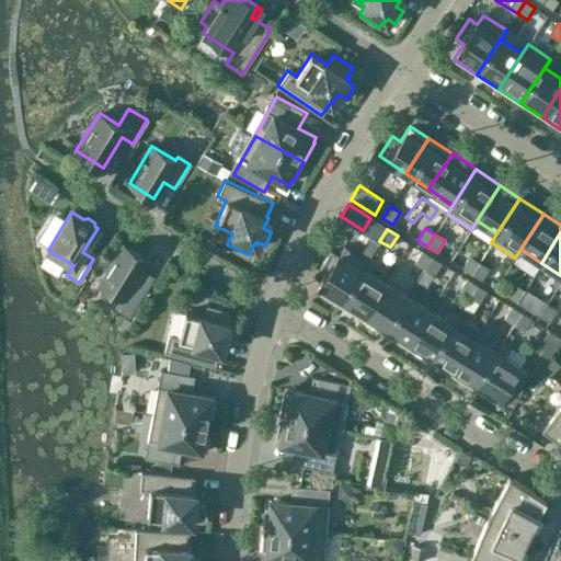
[(128,315),(149,283),(138,275),(147,260),(124,244),(99,284),(122,298),(116,307),(128,315)]
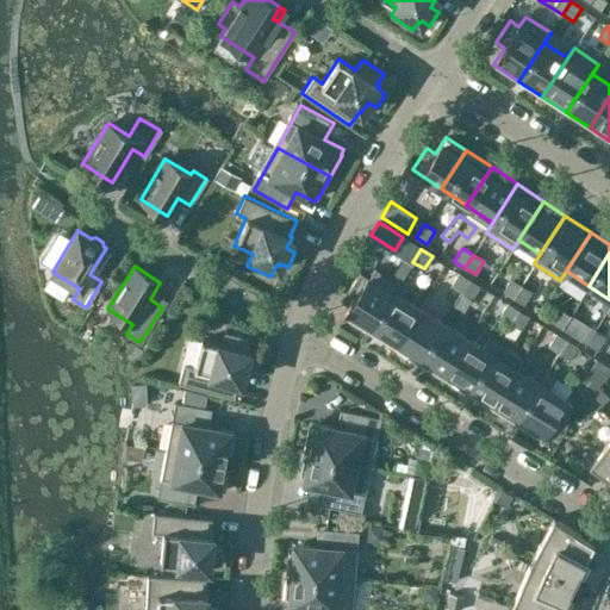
[(344,316),(368,331),(394,293),(400,284),(374,267),(368,277),(360,272),(346,293),(355,299),(344,316)]
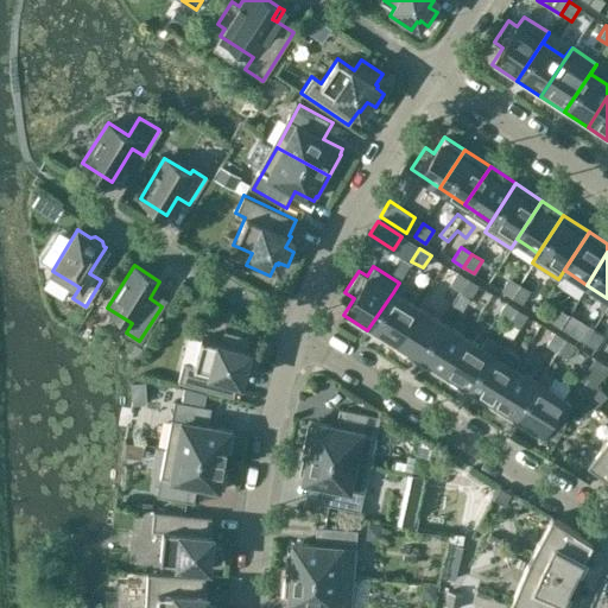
[(422,290),(438,298),(450,274),(434,266),(422,290)]
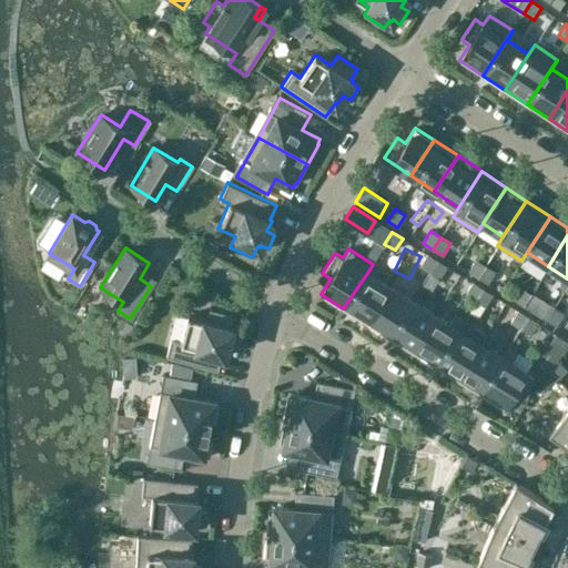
[(419,266),(429,272),(437,260),(427,254),(419,266)]
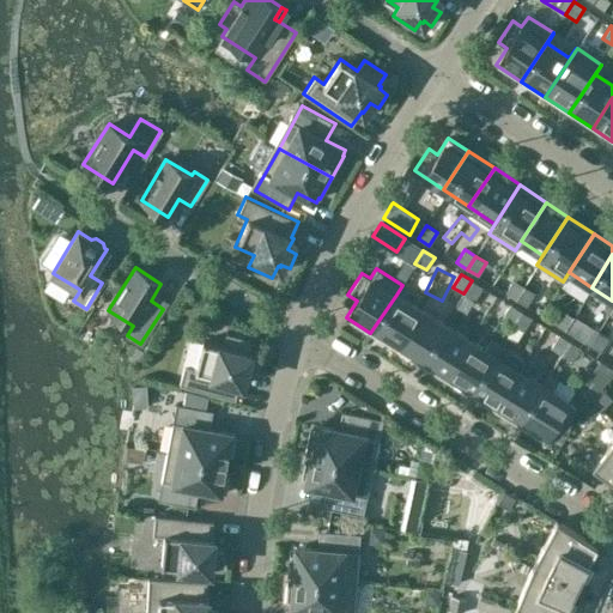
[(505,292),(516,299),(525,286),(513,279),(505,292)]
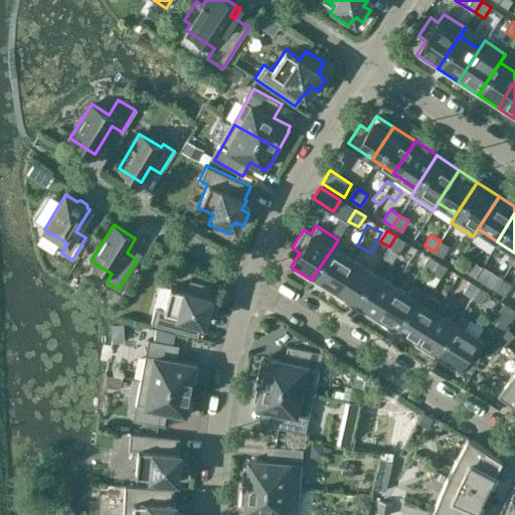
[(396,235),(389,246),(399,252),(405,241),(396,235)]
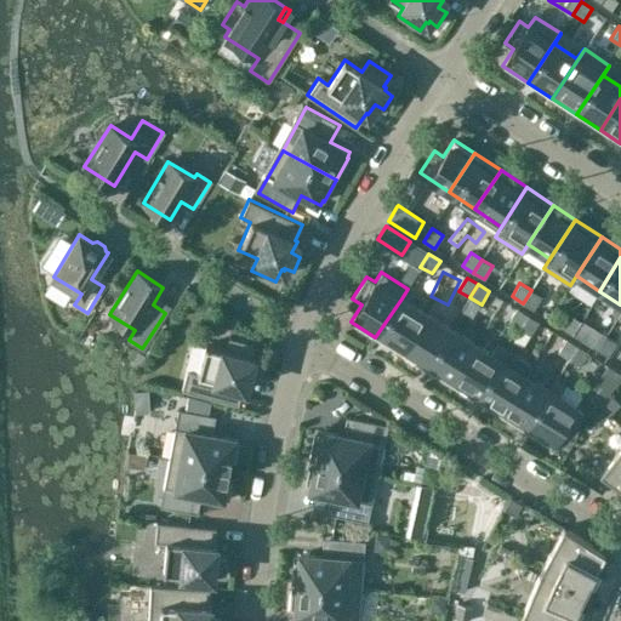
[(531,290),(523,303),(534,311),(542,297),(531,290)]
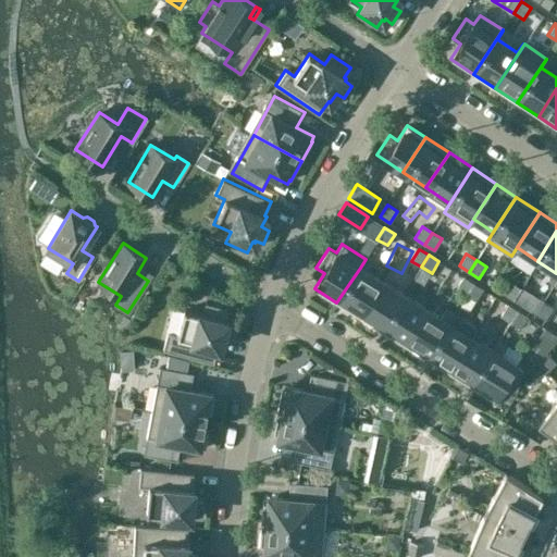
[(360,268),(336,302),(359,317),(381,281),(360,268)]
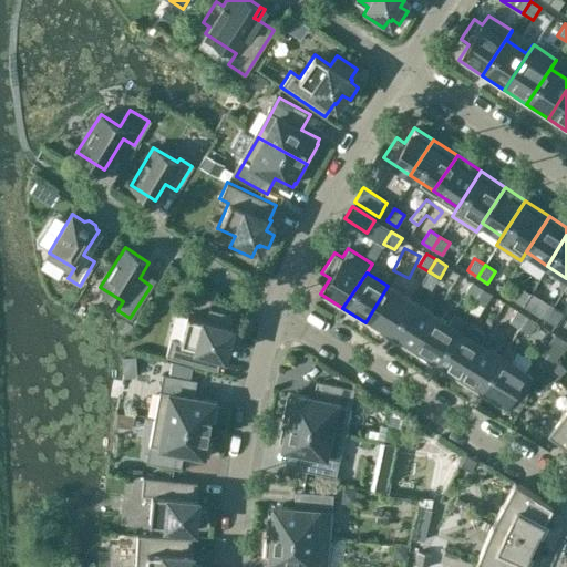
[(464,294),(474,300),(482,288),(472,281),(464,294)]
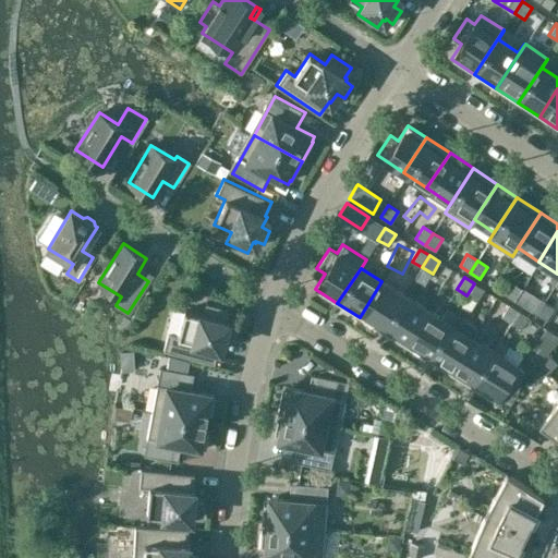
[(360,317),(381,331),(404,295),(381,281),(360,317)]
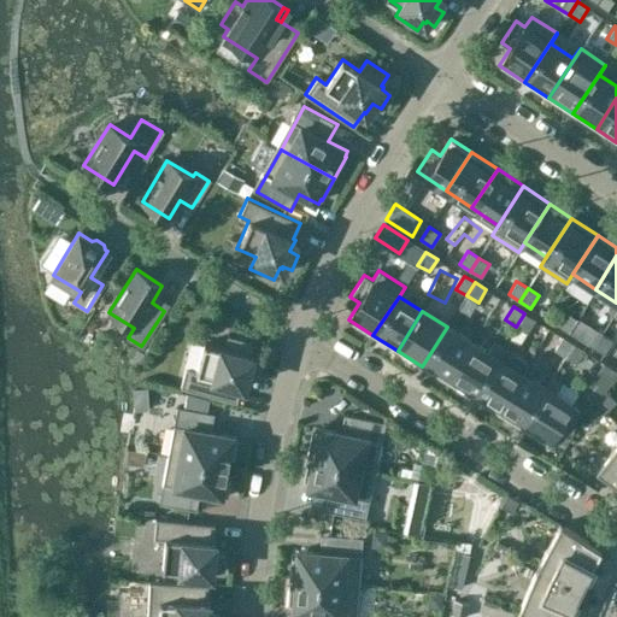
[(557,325),(569,333),(577,319),(565,312),(557,325)]
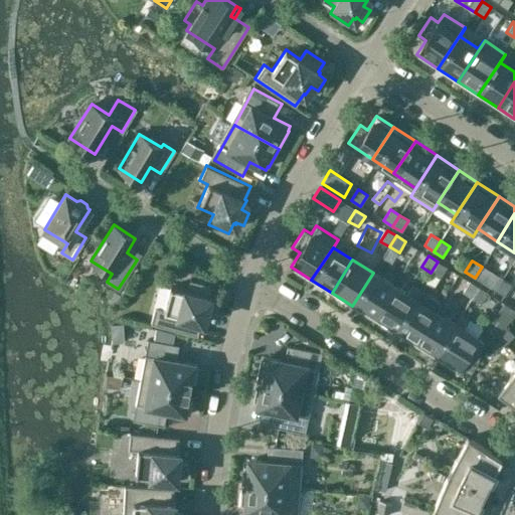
[(438,262),(431,273),(440,278),(447,268),(438,262)]
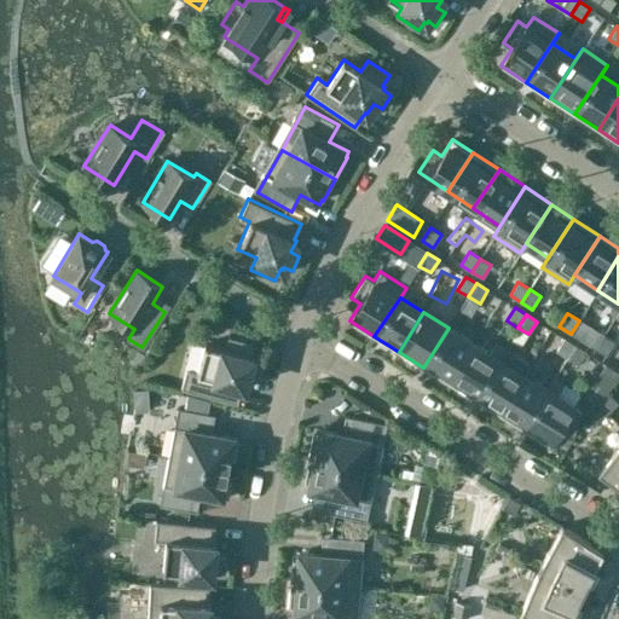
[(579,320),(571,334),(582,340),(590,327),(579,320)]
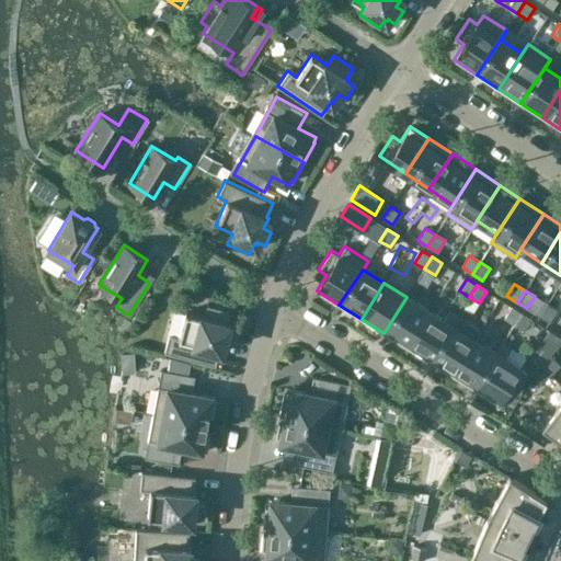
[(407,297),(384,333),(407,346),(428,311),(407,297)]
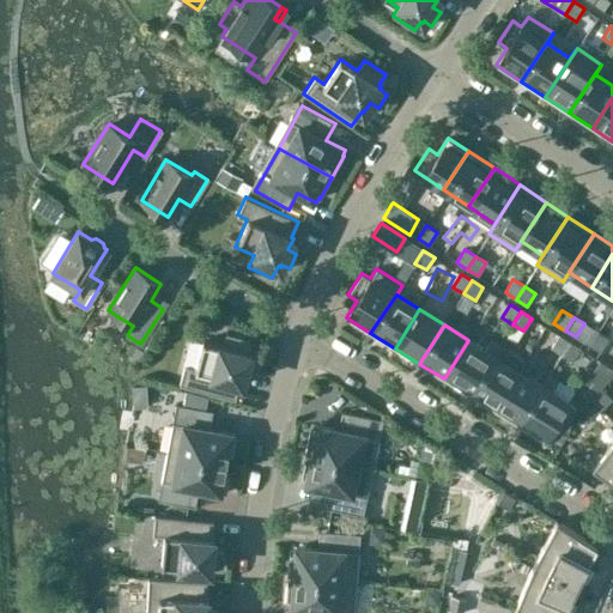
[(240,382),(242,383),(242,381),(252,383),(256,366),(247,364),(250,352),(248,352),(252,339),(225,332),(223,345),(202,340),(195,368),(184,365),(178,383),(235,400),(240,382)]
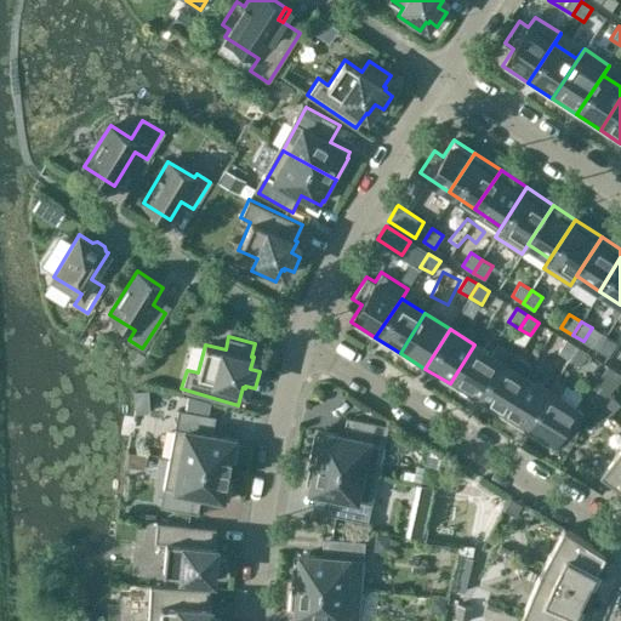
[(616,343),(605,336),(597,349),(608,357),(616,343)]
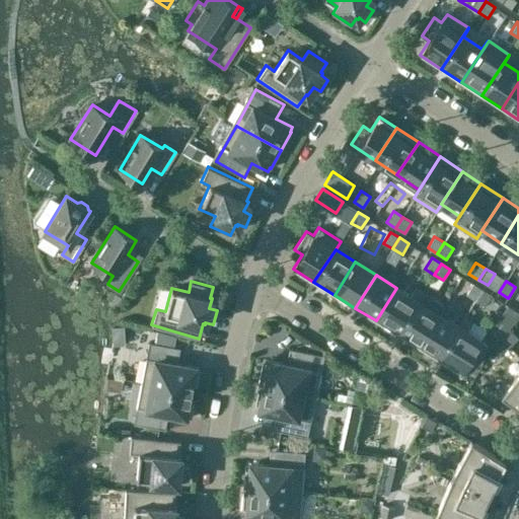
[(466,294),(475,300),(483,289),(472,283),(466,294)]
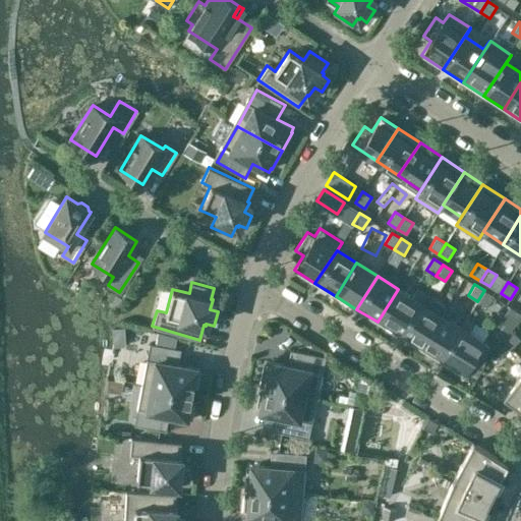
[(411,297),(398,289),(378,322),(398,335),(420,302),(425,294),(416,289),(411,297)]
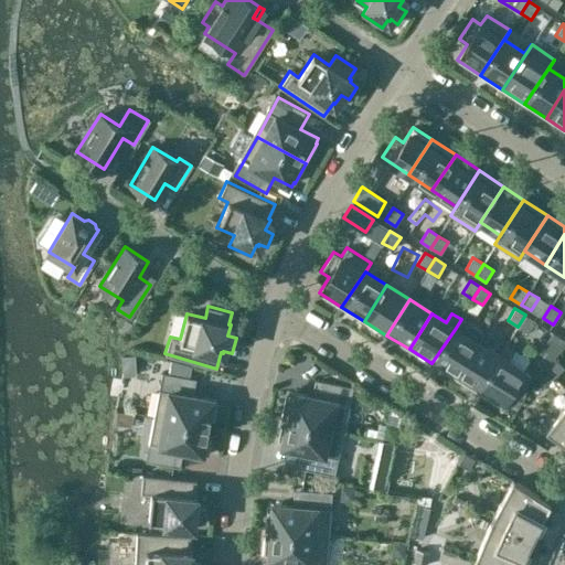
[(535,321),(525,315),(518,327),(528,333),(535,321)]
